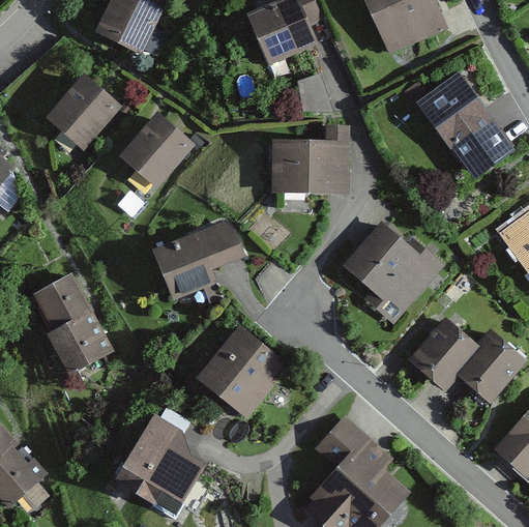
[(168,4),(159,0),(113,0),(95,34),(140,58),(168,4)]
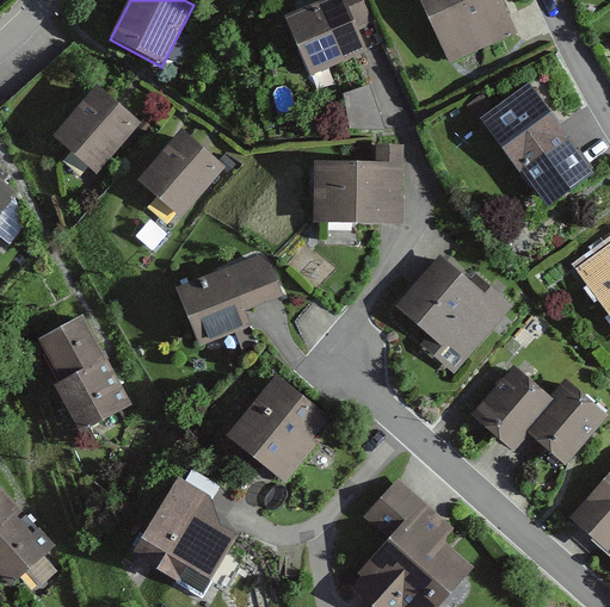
[(320,0),(282,17),(308,78),(369,51),(358,28),(370,22),(361,0),(320,0)]
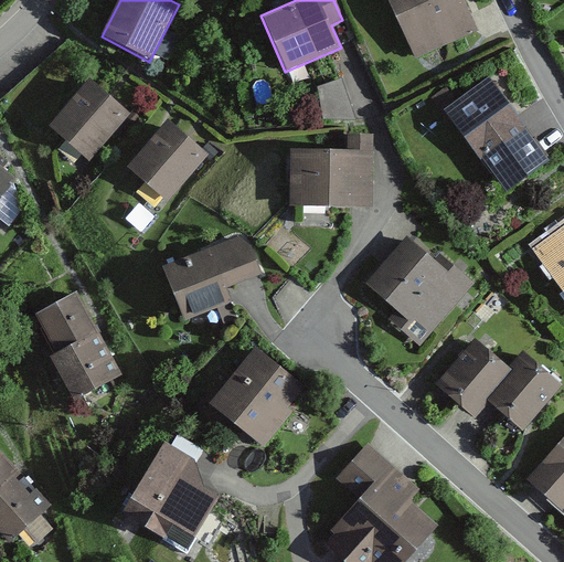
[(389,0),(412,56),(474,32),(460,0),(389,0)]
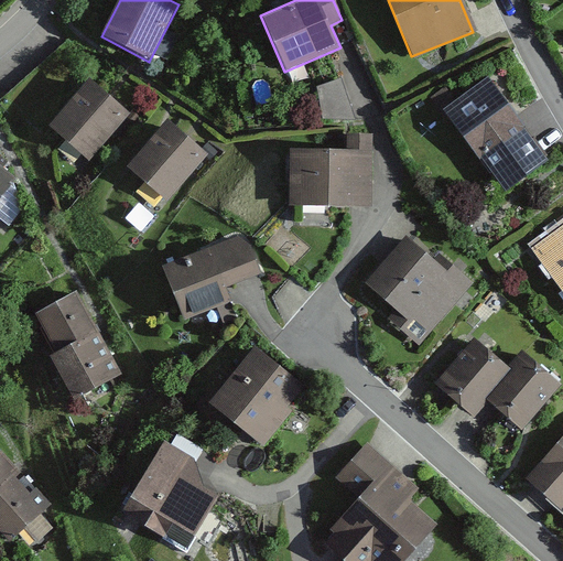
[(489,76),(444,107),(500,190),(545,159),(489,76)]
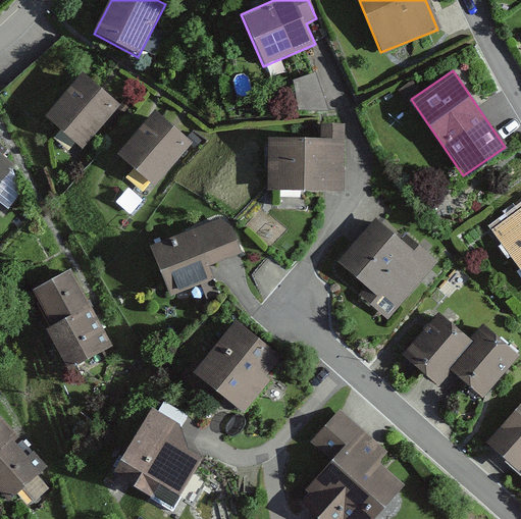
[(83,73),(47,116),(83,146),(118,104),(83,73)]
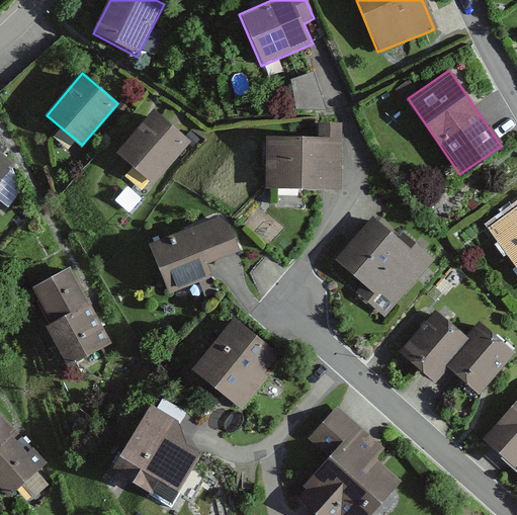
[(154,111),(118,153),(154,182),(188,141),(154,111)]
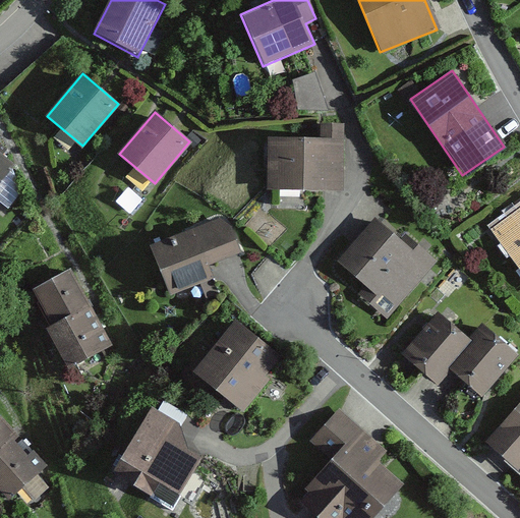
[(321,135),(267,133),(266,188),(342,190),(344,123),(322,122),(321,135)]
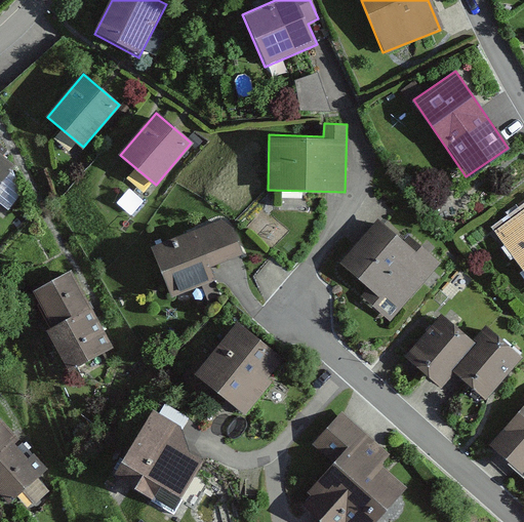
[(0,179),(14,163),(0,150),(0,179)]
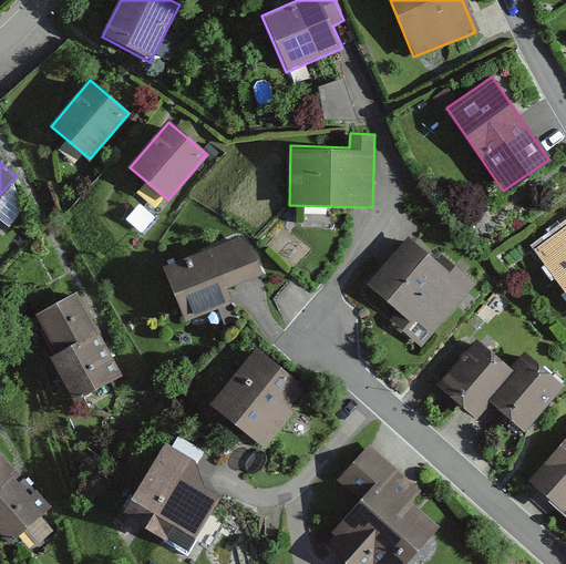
[(565,227),(535,252),(565,291),(565,227)]
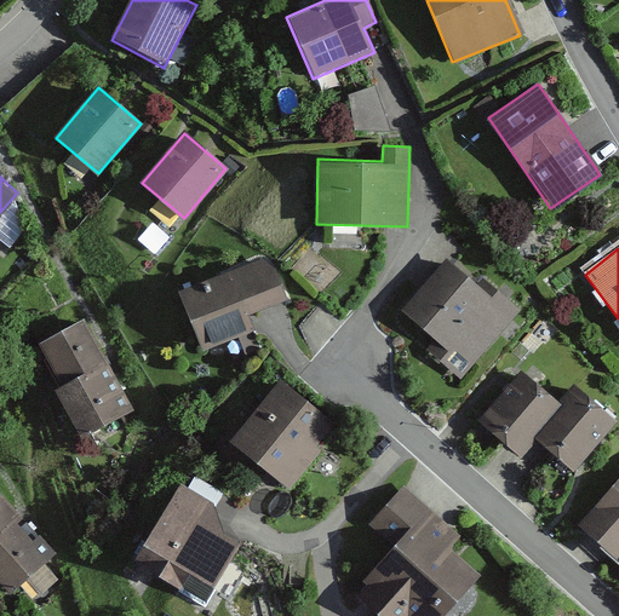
[(267,249),(171,287),(199,357),(253,337),(245,316),(286,299),(267,249)]
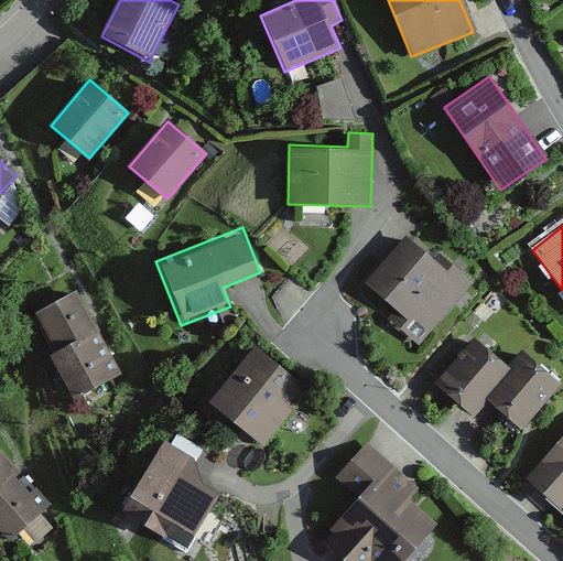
[(407,240),(369,283),(430,334),(476,279),(442,250),(432,262),(407,240)]
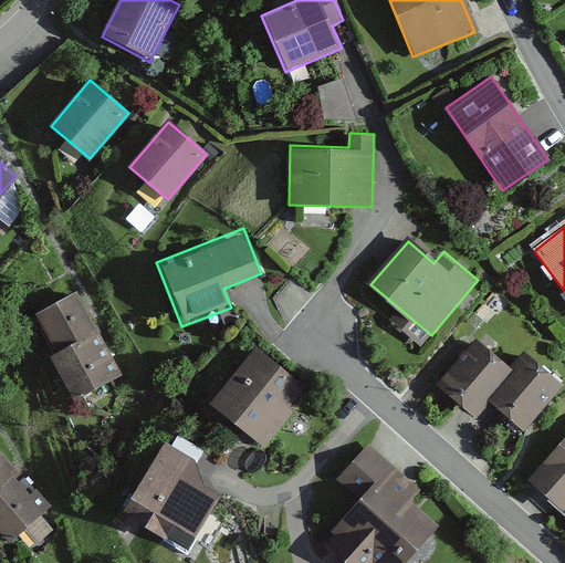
[(79,293),(35,315),(80,400),(123,378),(79,293)]
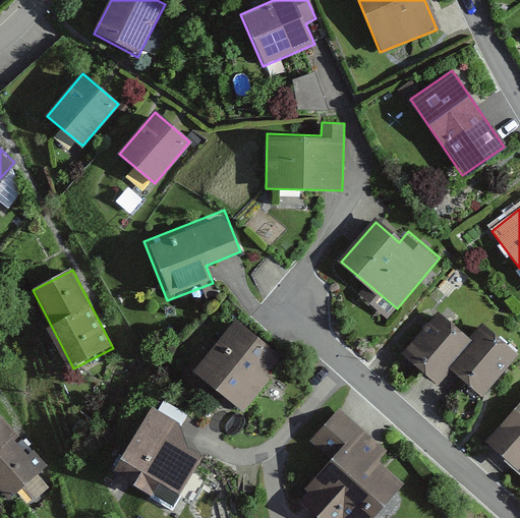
[(437,311),(398,358),(434,387),(449,368),(482,396),(519,351),(484,323),(471,340),(437,311)]
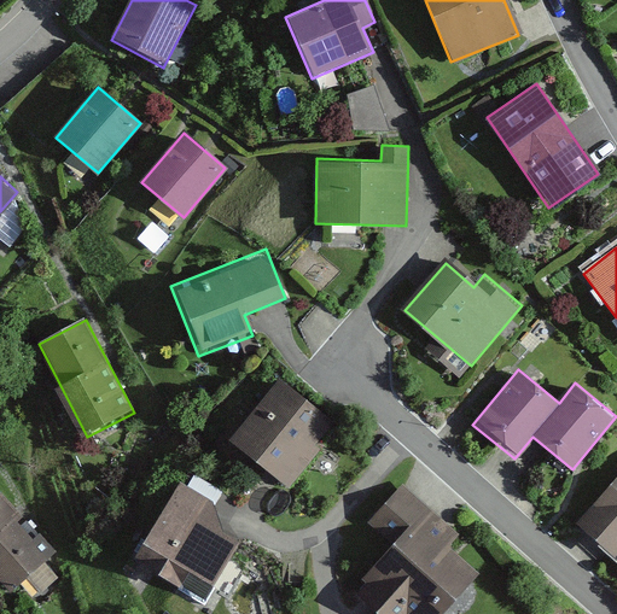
[(280,376),(231,437),(290,484),(339,424),(280,376)]
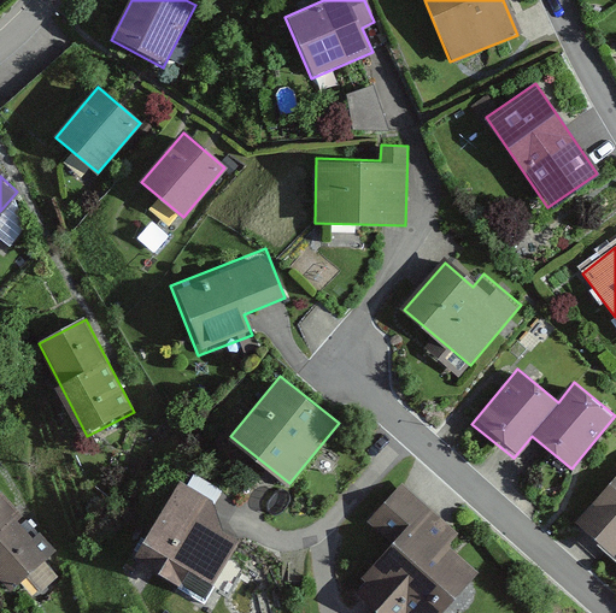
[(213,496),(181,479),(138,556),(206,595),(238,540),(218,530),(213,496)]
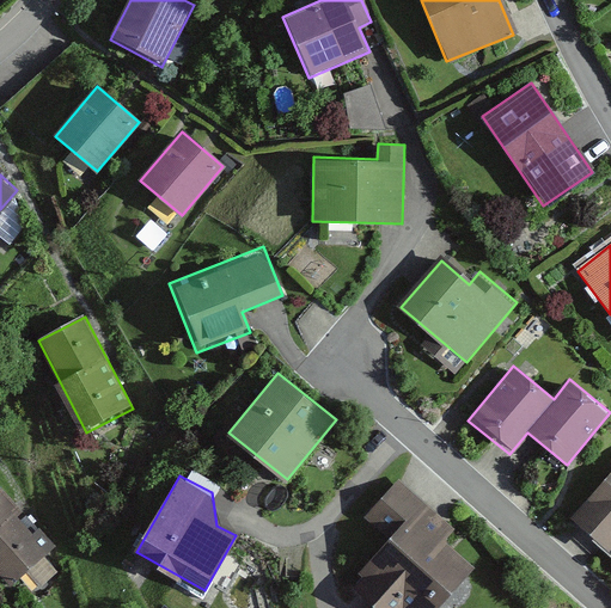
[(395,476),(362,514),(388,535),(352,577),(389,607),(435,607),(470,567),(441,542),(456,527),(395,476)]
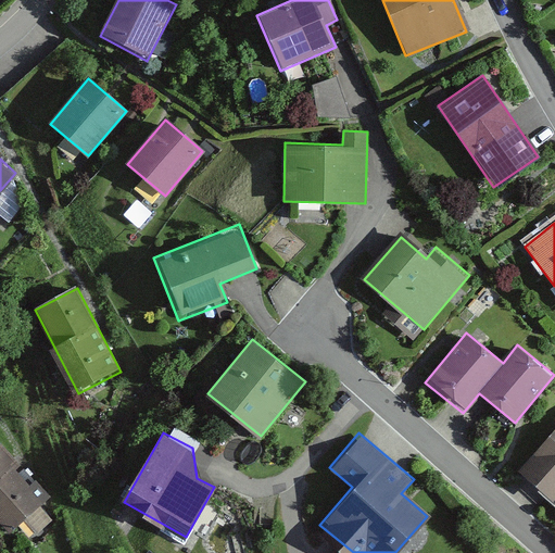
[(554,435),(524,473),(554,498),(554,435)]
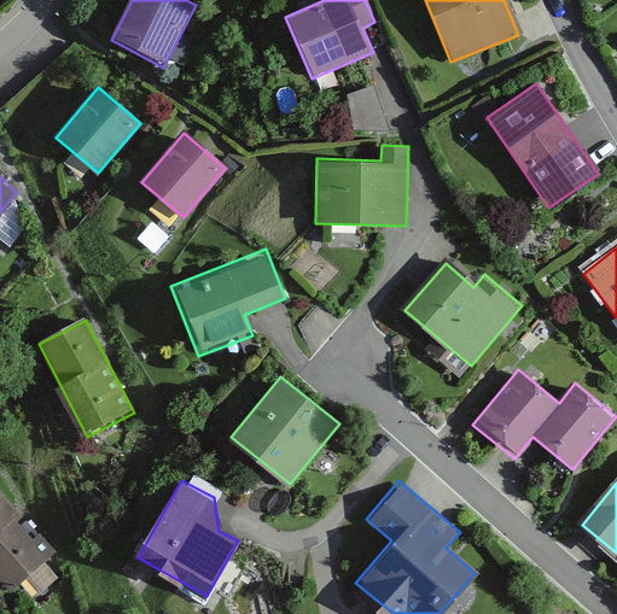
[(0,580),(15,595),(52,557),(17,524),(27,514),(0,486),(0,580)]
